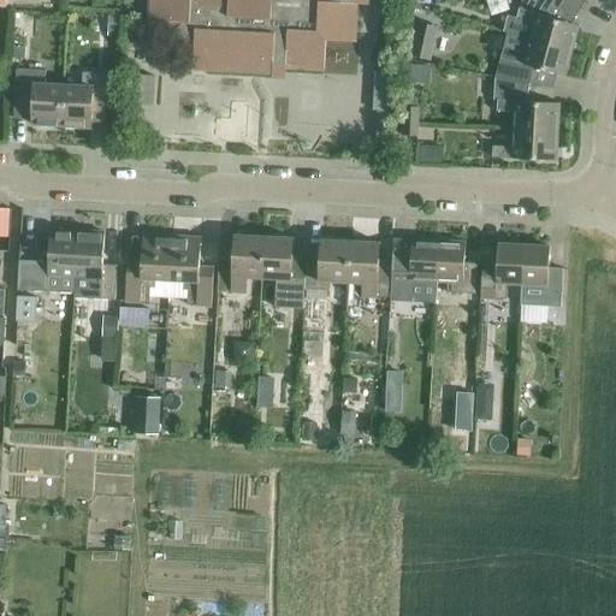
[(149,0),(149,22),(165,22),(194,55),(193,71),(273,75),(273,69),(324,71),(326,42),(355,43),(357,0),(149,0)]
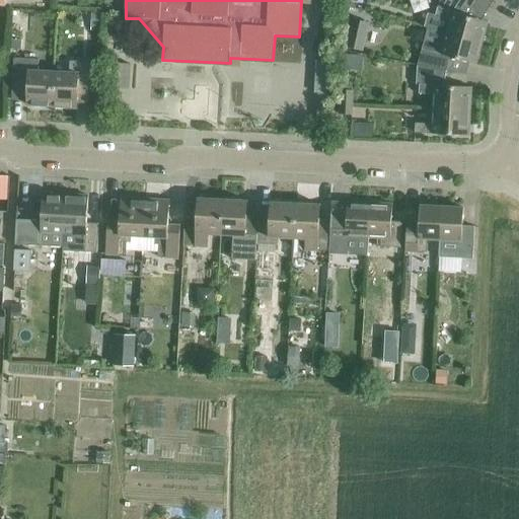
[(467,0),(440,0),(439,1),(435,18),(430,16),(427,28),(482,44),(488,22),(459,14),(467,0)]
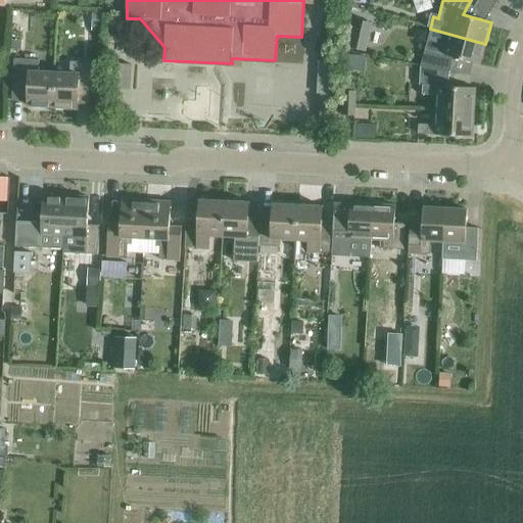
[(480,65),(485,44),(430,29),(428,41),(421,66),(449,73),(453,57),(480,65)]
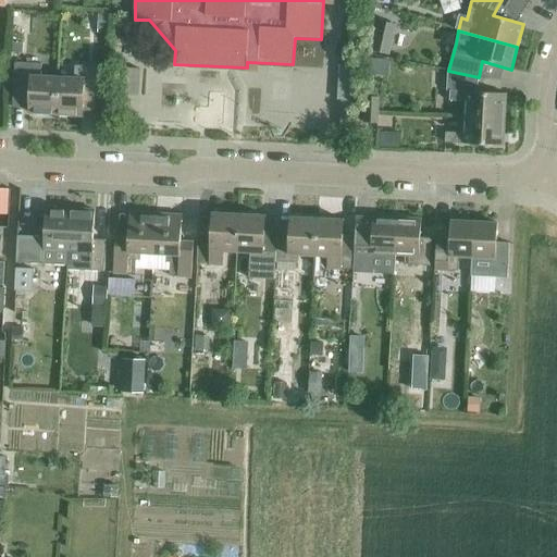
[(29,114),(56,115),(58,78),(41,77),(41,64),(15,63),(13,98),(31,99),(29,114)]
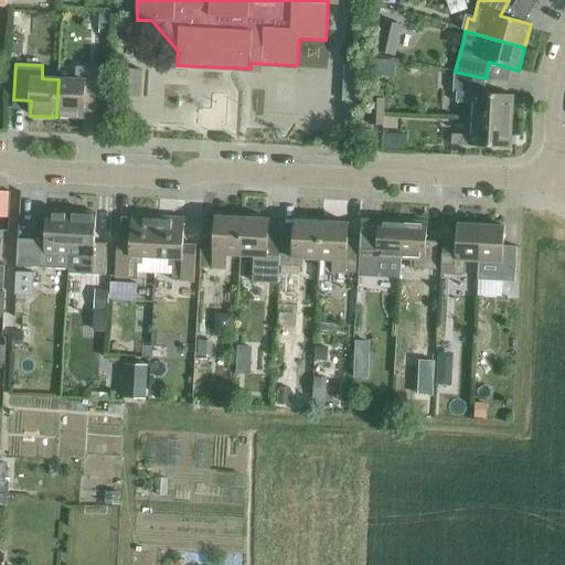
[(59,80),(56,117),(83,118),(84,103),(97,104),(99,68),(76,67),(75,80),(59,80)]
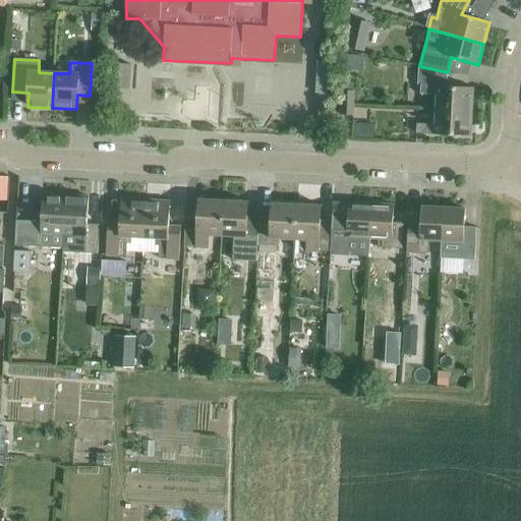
[(319,125),(330,125),(331,95),(327,95),(328,63),(317,63),(316,95),(320,95),(319,125)]
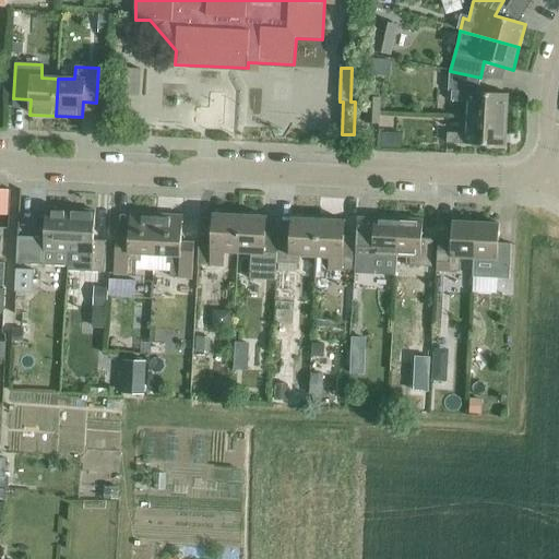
[(121,96),(139,97),(141,70),(123,69),(121,96)]
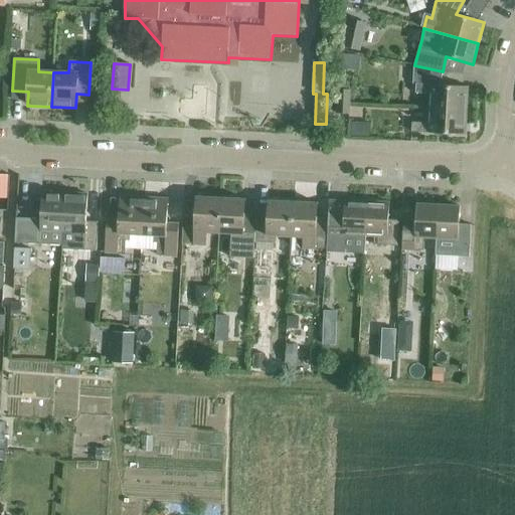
[(430,95),(428,110),(467,112),(468,88),(441,86),(443,71),(414,65),(412,84),(416,84),(415,94),(430,95)]
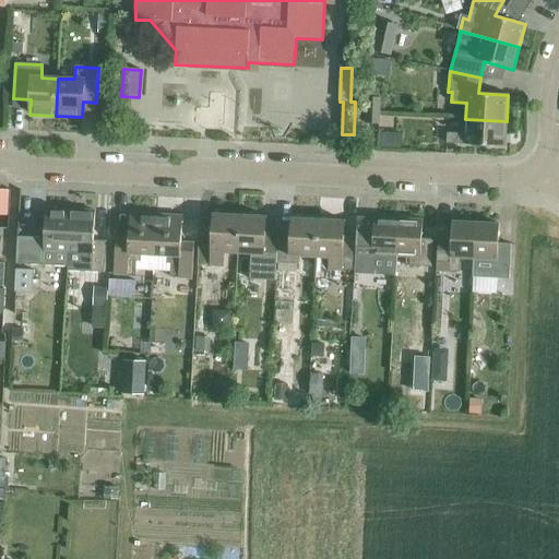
[(366,125),(379,125),(380,98),(367,98),(366,125)]
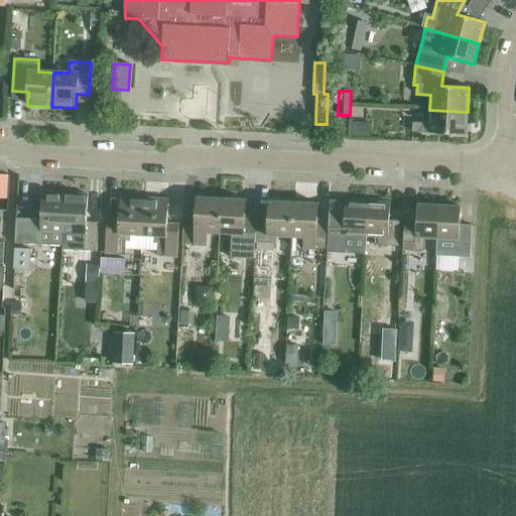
[(468,112),(429,110),(428,124),(413,123),(412,133),(466,136),(468,112)]
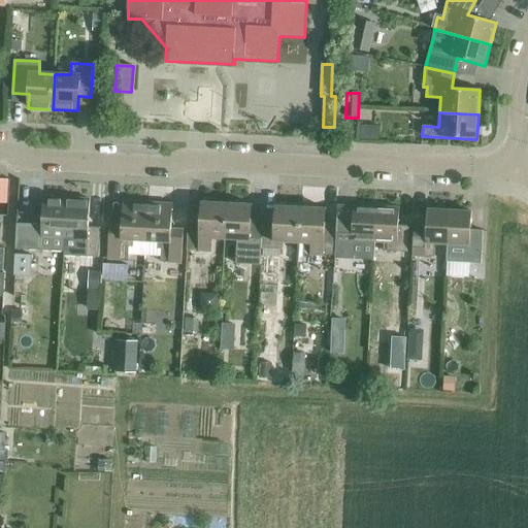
[(15,250),(64,252),(64,239),(65,239),(67,199),(43,198),(42,225),(17,224),(15,250)]
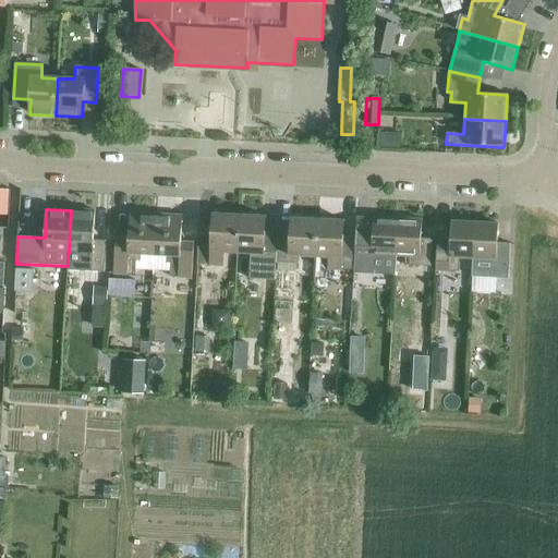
[(68,253),(68,266),(68,270),(105,273),(107,242),(94,241),(95,211),(71,210),(69,253),(68,253)]
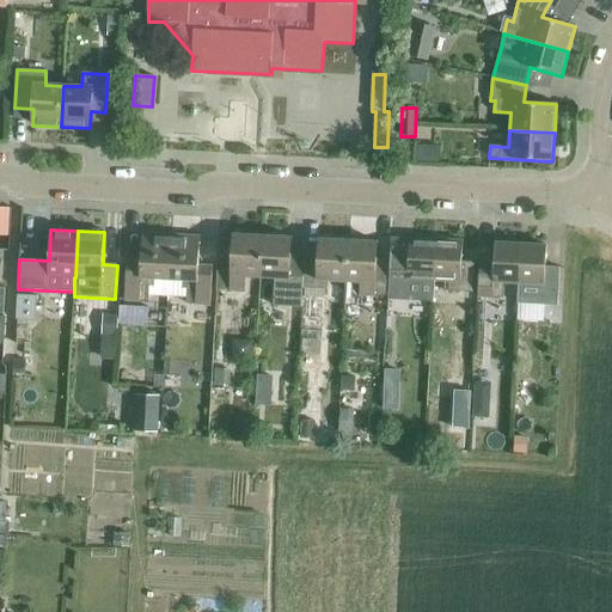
[(154,279),(169,280),(171,236),(142,234),(141,263),(127,263),(124,301),(148,303),(150,287),(154,287),(154,279)]
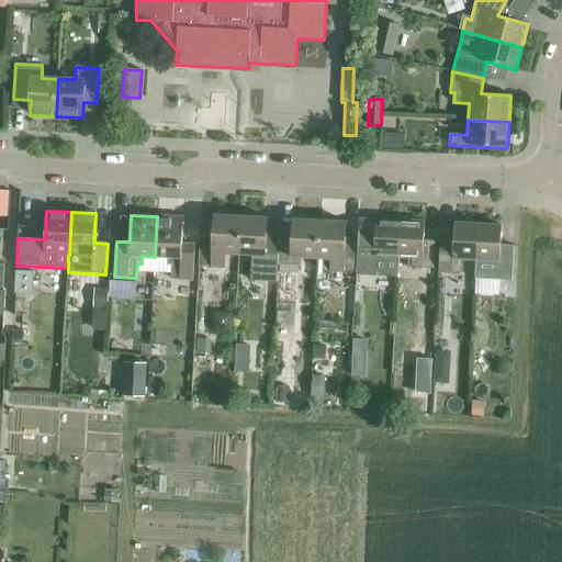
[(225,254),(239,255),(240,217),(214,215),(214,231),(201,231),(199,267),(212,268),(225,268),(225,254)]
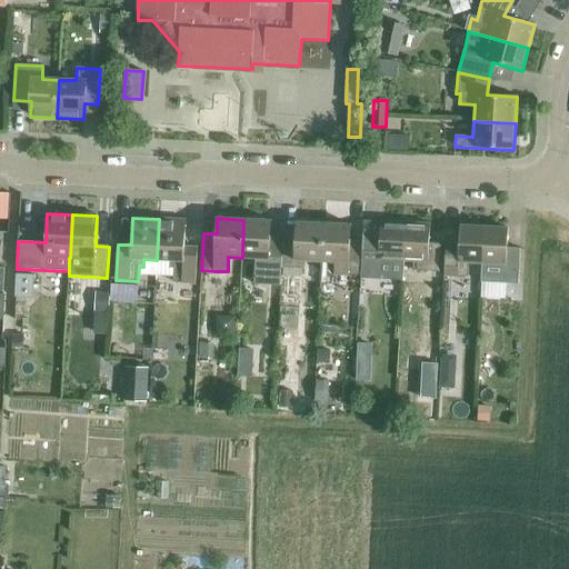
[(159,219),(157,260),(170,261),(169,277),(175,277),(173,283),(196,285),(198,249),(185,248),(186,221),(159,219)]
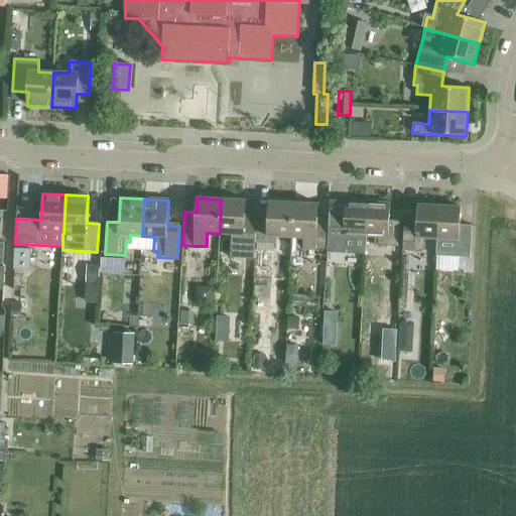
[(221,200),(220,234),(232,234),(231,258),(255,259),(255,243),(257,215),(245,215),(245,201),(221,200)]
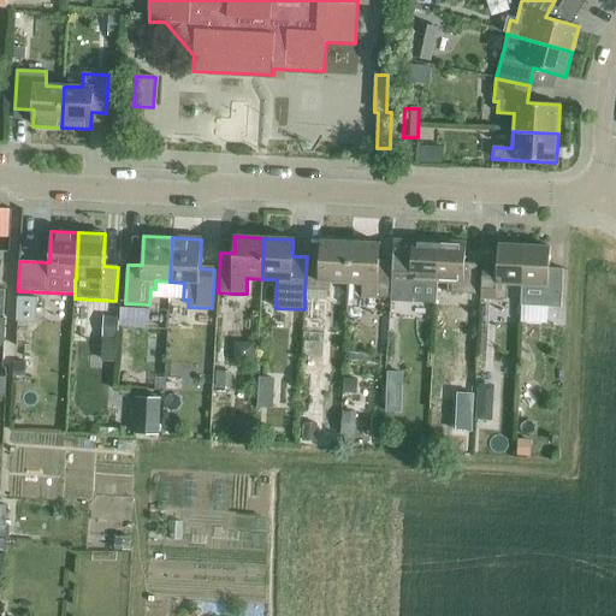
[(307,256),(304,290),(308,290),(308,300),(327,301),(329,291),(330,291),(330,283),(349,284),(350,242),(321,241),(321,258),(307,256)]
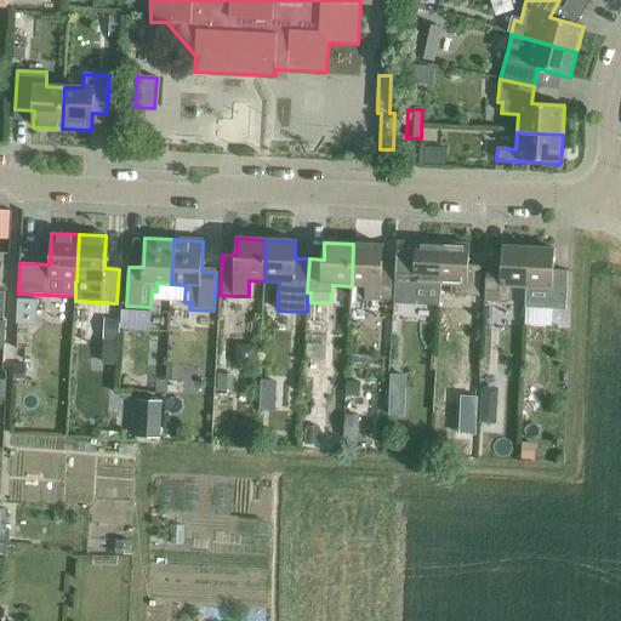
[(397,245),(397,263),(394,301),(414,301),(423,296),(432,300),(439,300),(440,285),(443,244),(416,243),(415,246),(397,245)]
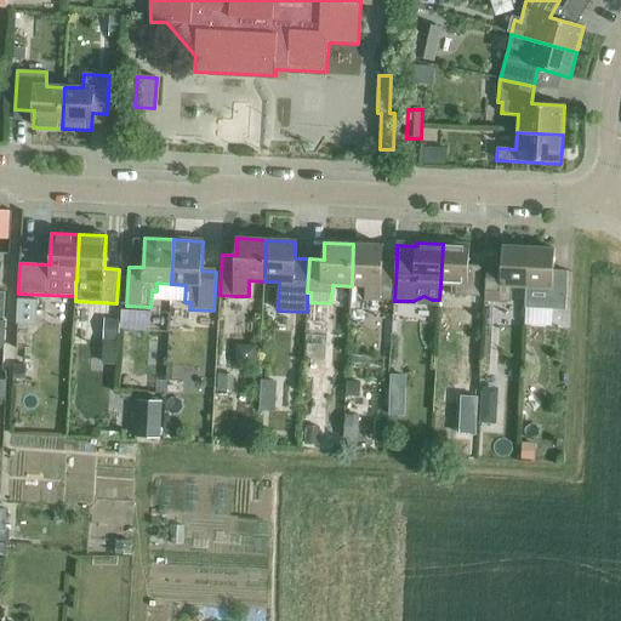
[(382,246),(353,244),(352,286),(366,286),(365,301),(380,301),(394,302),(394,301),(397,263),(382,263),(382,246)]
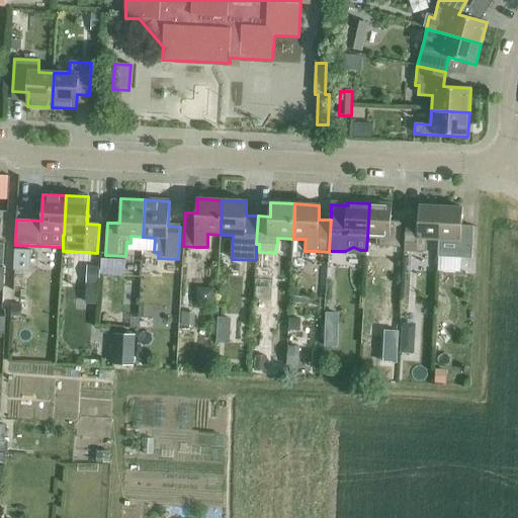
[(392,204),(369,203),(367,238),(380,239),(379,247),(401,248),(402,223),(391,222),(392,204)]
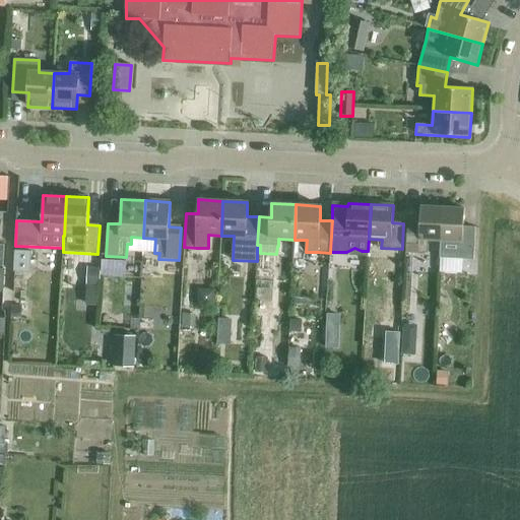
[(429,241),(441,241),(443,208),(420,207),(419,224),(407,224),(406,253),(428,254),(429,241)]
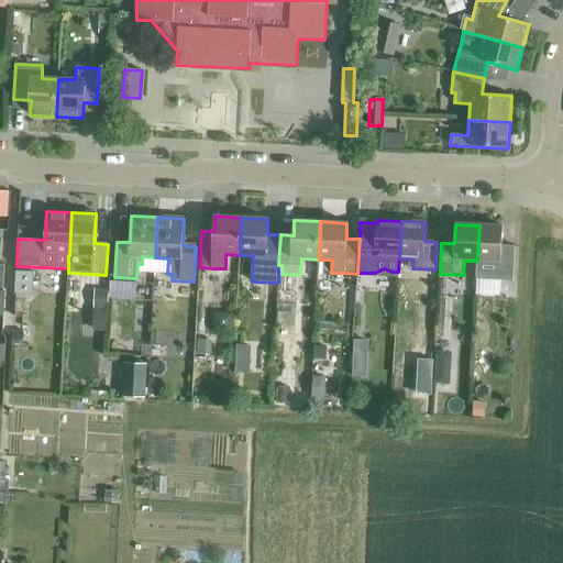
[(477,261),(476,276),(489,276),(514,277),(515,246),(501,246),(503,227),(479,225),(477,261)]
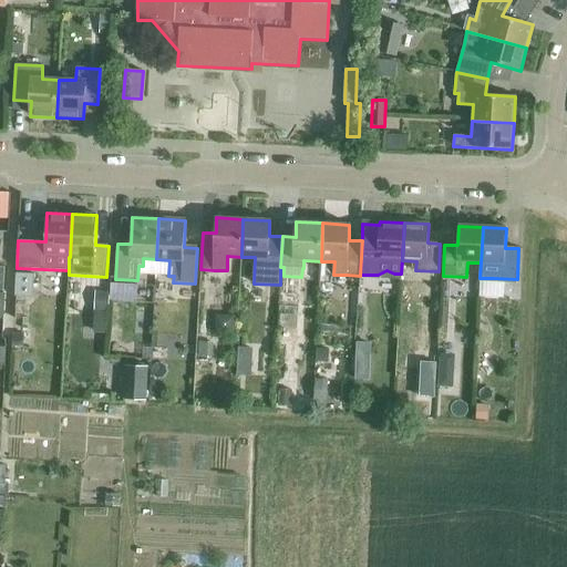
[(215,336),(235,336),(235,317),(215,317),(215,336)]
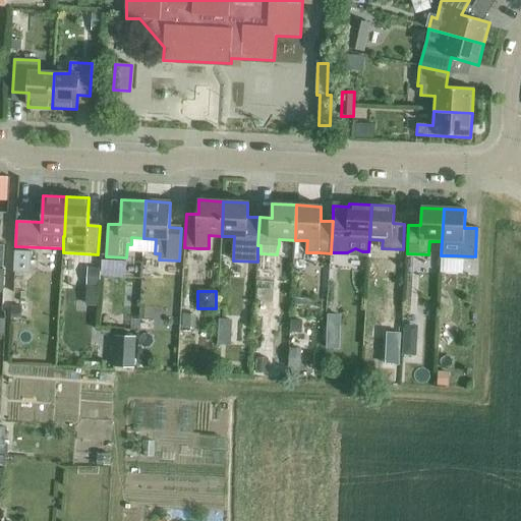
[(134,369),(136,338),(114,337),(112,368),(134,369)]
